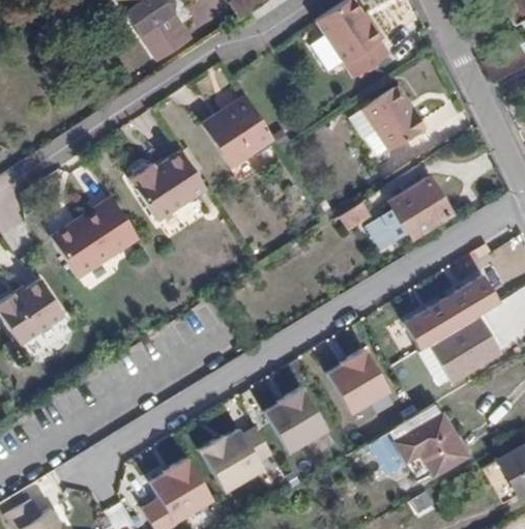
[(180,59),(198,48),(172,8),(176,2),(175,0),(113,0),(112,1),(146,52),(151,49),(155,55),(165,56),(174,50),(180,59)]
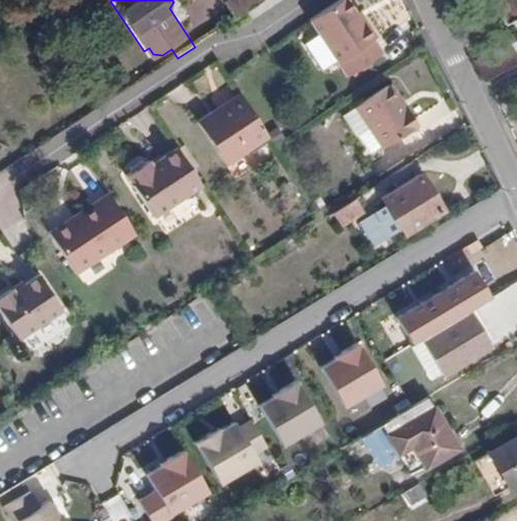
[(240,16),(264,0),(236,0),(231,3),(240,16)]
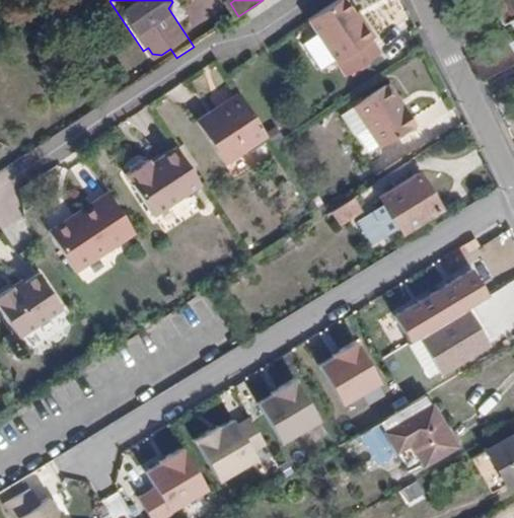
[(338,0),(309,19),(345,75),(381,53),(372,38),(375,35),(365,20),(362,23),(354,11),(347,0),(338,0)]
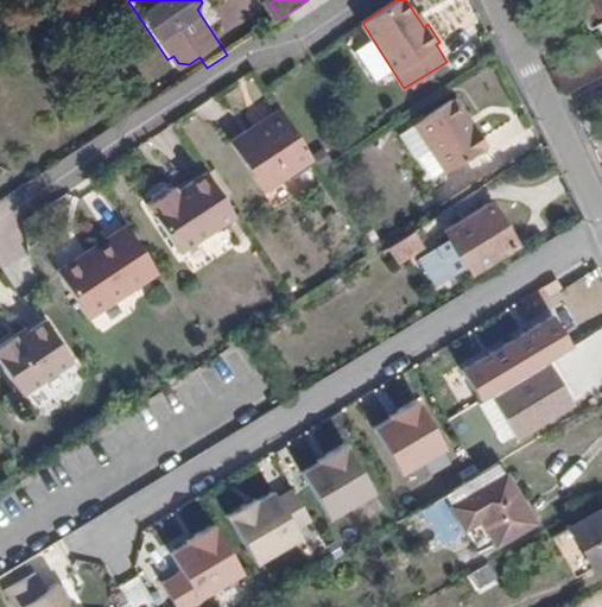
[(565,94),(601,74),(601,0),(577,0),(591,27),(597,24),(601,31),(601,48),(555,71),(565,94)]
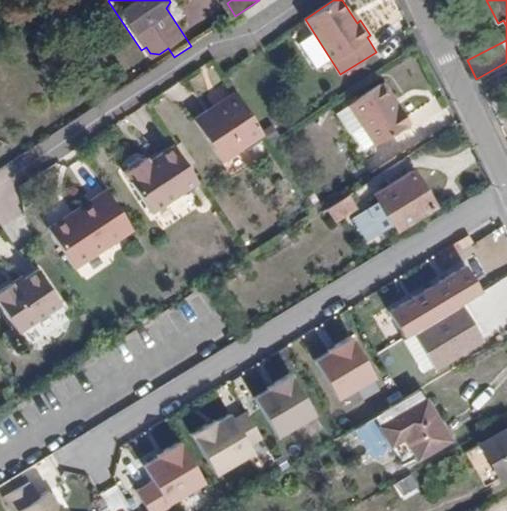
[(357,23),(360,20),(353,9),(349,11),(357,23)]
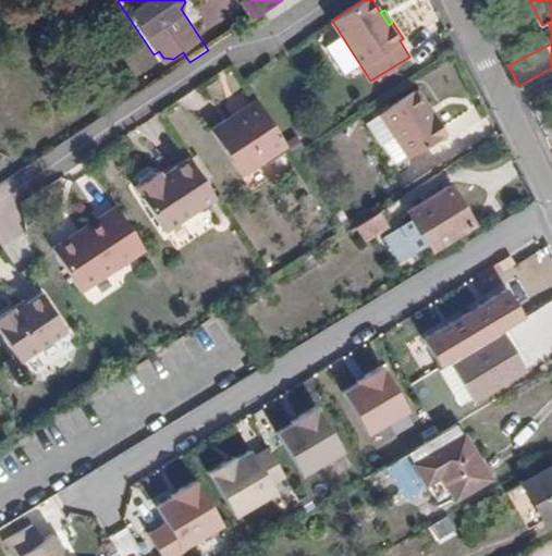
[(418,88),(413,91),(430,119),(436,115),(418,88)]
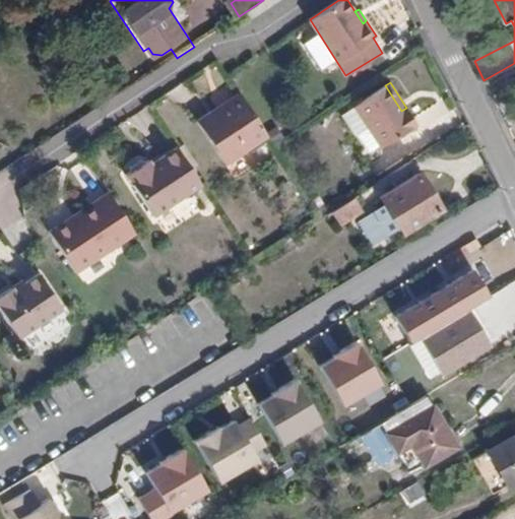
[(401,111),(385,85),(350,109),(376,148),(415,122),(406,108),(401,111)]
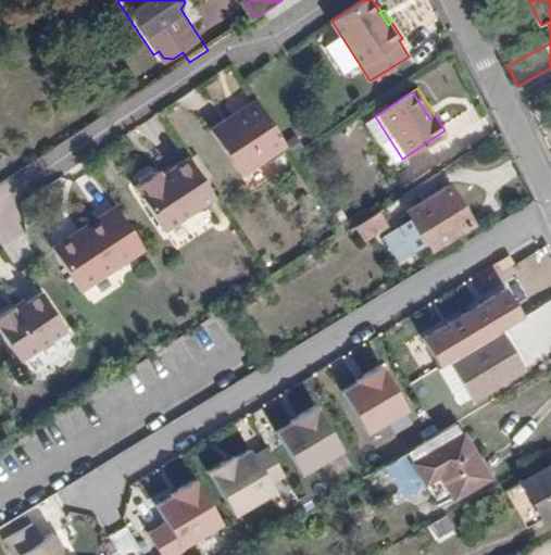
[(240,175),(288,146),(258,100),(210,130),(240,175)]
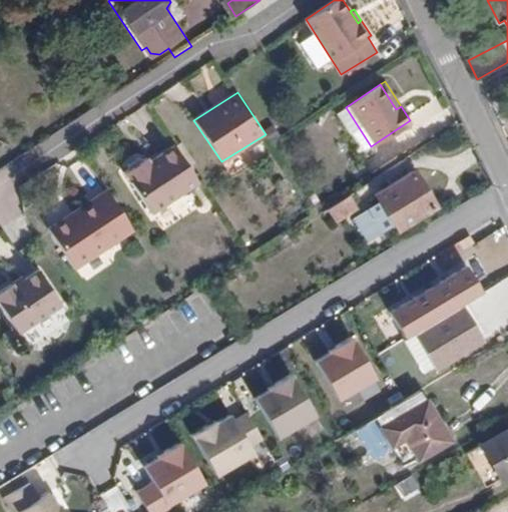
[(153,214),(201,182),(177,145),(152,161),(149,159),(139,158),(129,164),(129,172),(126,174),(153,214)]
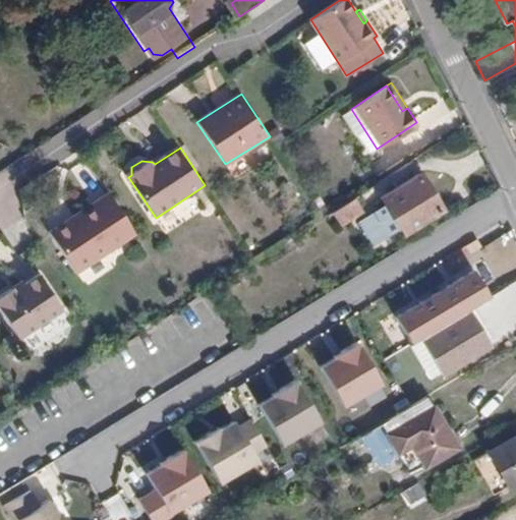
[(421,174),(413,162),(332,213),(340,225),(363,211),(365,214),(390,198),(409,230),(448,207),(426,171),(421,174)]
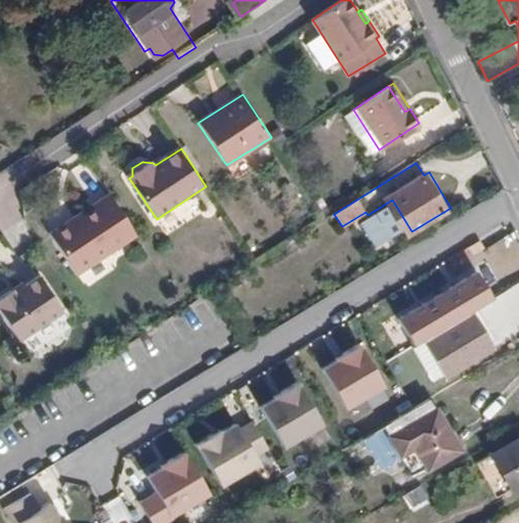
[(79,275),(139,234),(113,193),(95,205),(98,210),(76,224),(73,220),(52,233),(79,275)]
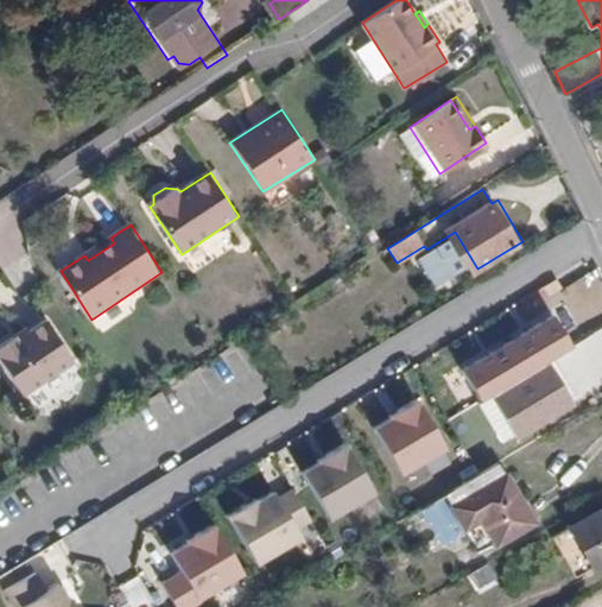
[(111,238),(84,255),(88,260),(114,244),(111,238)]
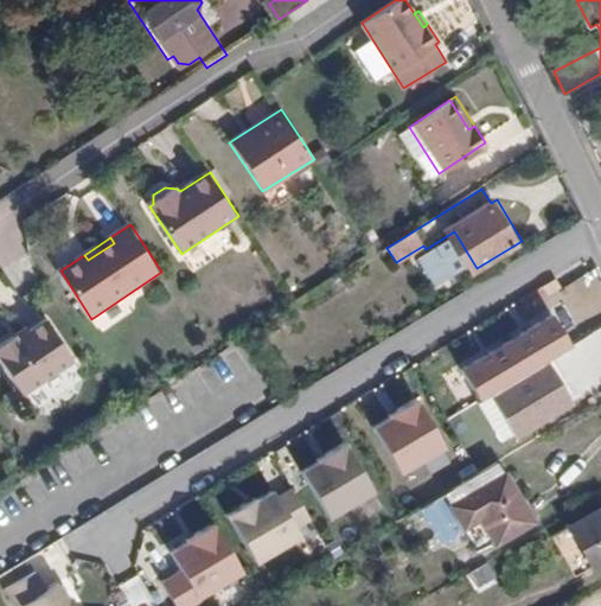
[(51,320),(31,333),(16,344),(12,340),(0,348),(0,353),(27,394),(77,361),(51,320)]
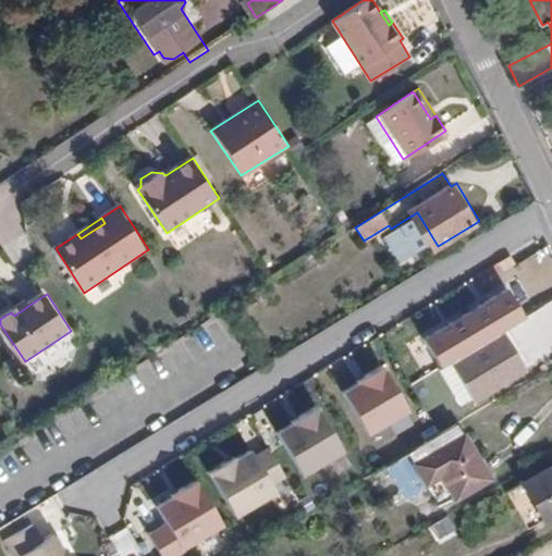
[(14,316),(28,306),(26,301),(11,312),(14,316)]
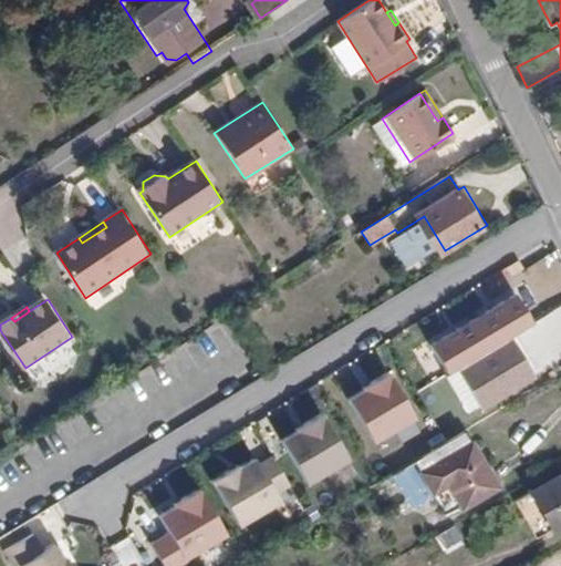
[(461,367),(484,404),(533,374),(510,337),(461,367)]
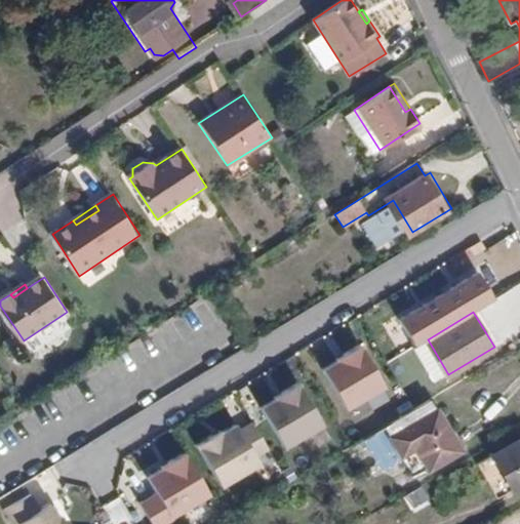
[(389,387),(364,346),(324,369),(349,410),(389,387)]
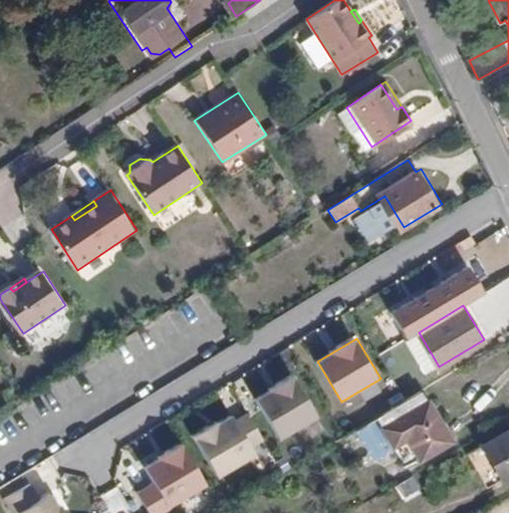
[(281,439),(320,415),(294,372),(255,396),(281,439)]
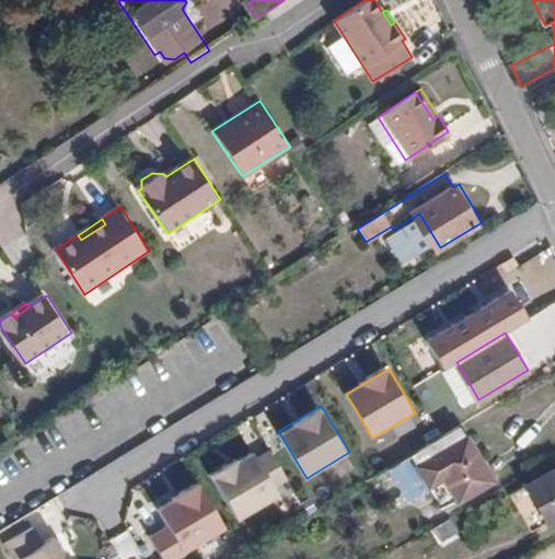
[(418,465),(431,487),(444,479),(454,495),(458,500),(493,480),(469,438),(418,465)]
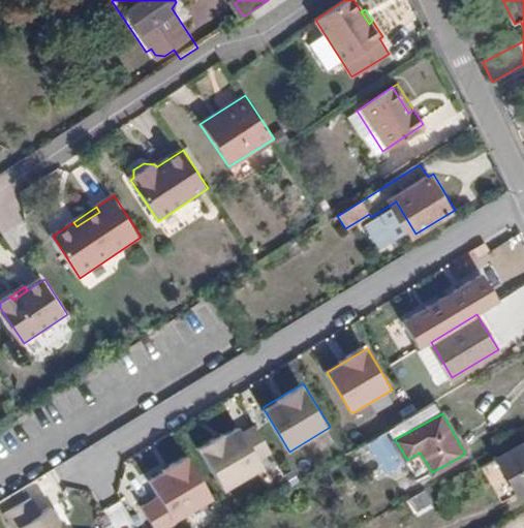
[(240,428),(199,451),(224,493),(266,468),(262,460),(272,454),(255,424),(242,432),(240,428)]
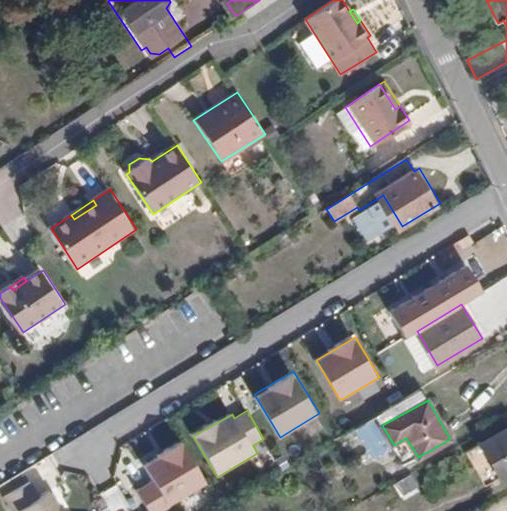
[(506,430),(481,445),(500,478),(506,474),(506,430)]
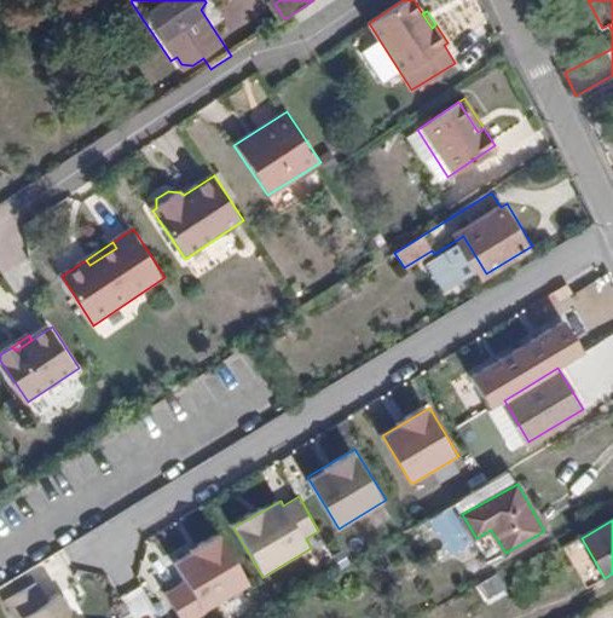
[(486,555),(502,547),(491,530),(476,538),(486,555)]
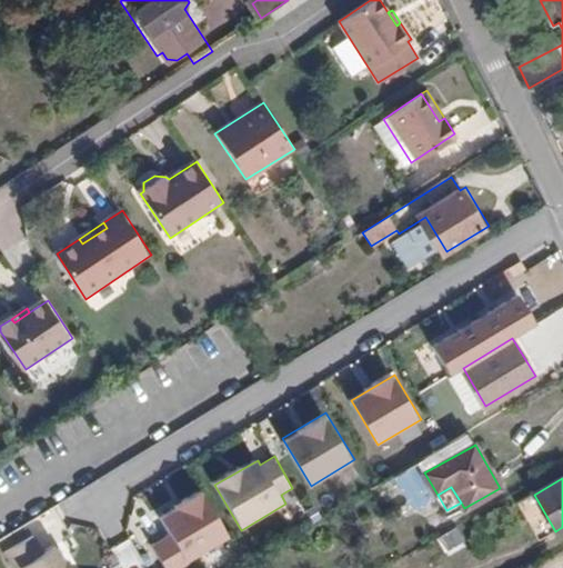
[(233,532),(207,489),(167,514),(177,528),(193,557),(233,532)]
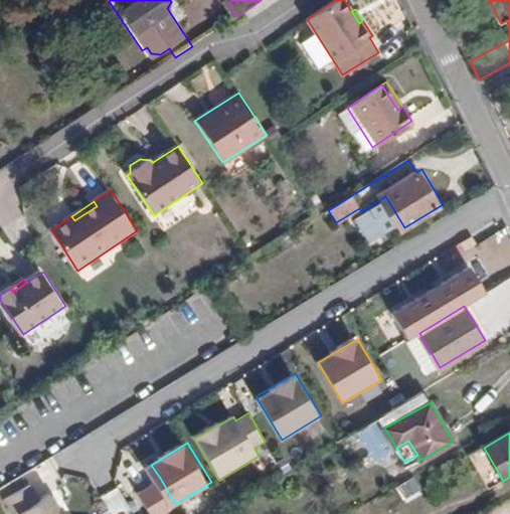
[(159,513),(175,504),(160,478),(143,488),(159,513)]
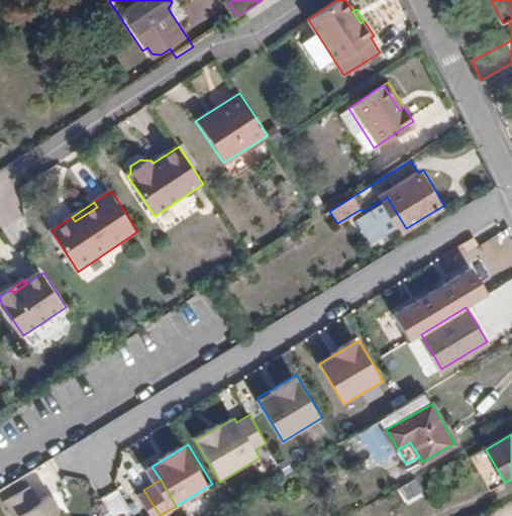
[(12,515),(22,515),(46,504),(35,484),(5,500),(12,515)]
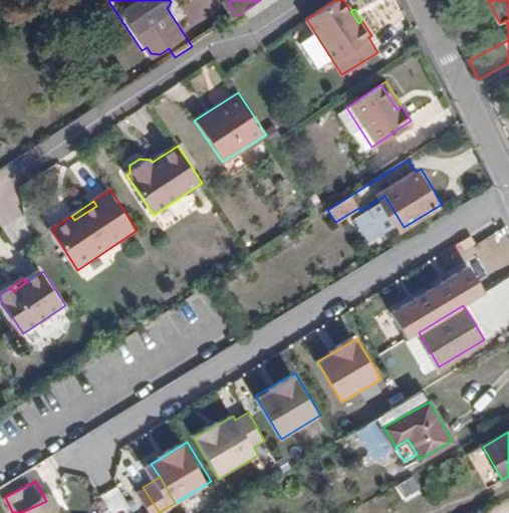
[(135,512),(119,485),(104,493),(115,512),(135,512)]
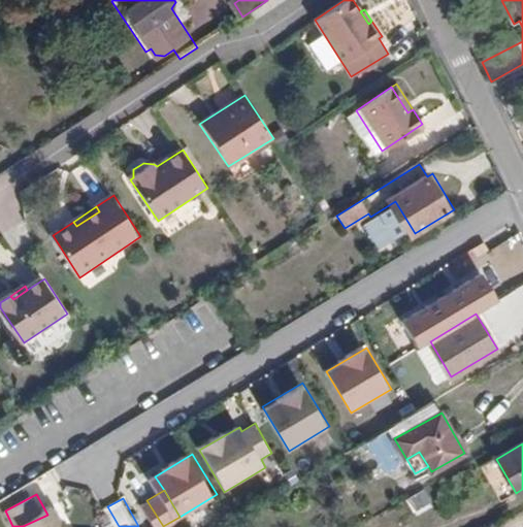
[(47,515),(23,526),(66,526),(57,509),(47,515)]
